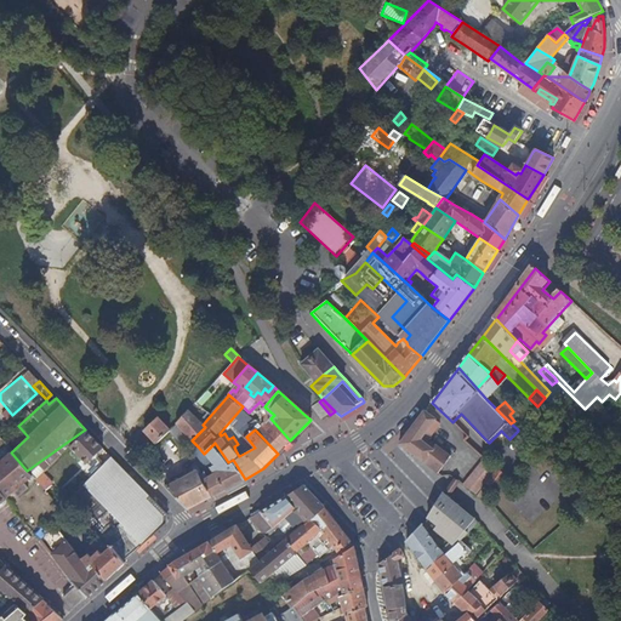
[(203,425),(210,416),(195,403),(176,423),(189,437),(192,440),(205,427),(203,425)]
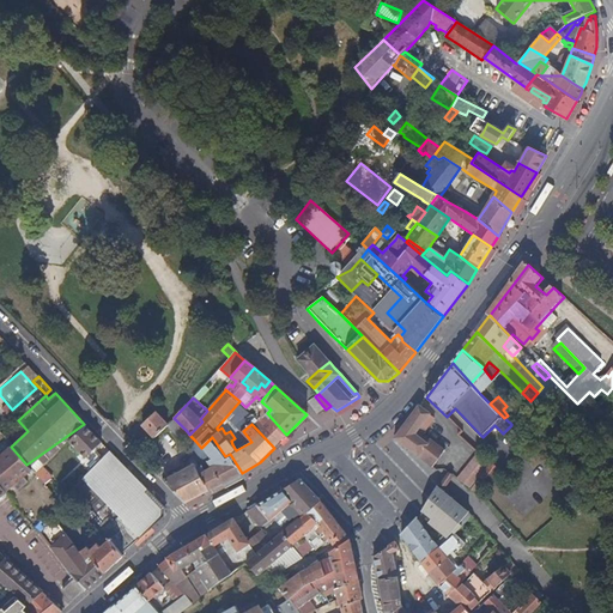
[(558,413),(544,400),(540,404),(556,420),(560,416),(558,413)]
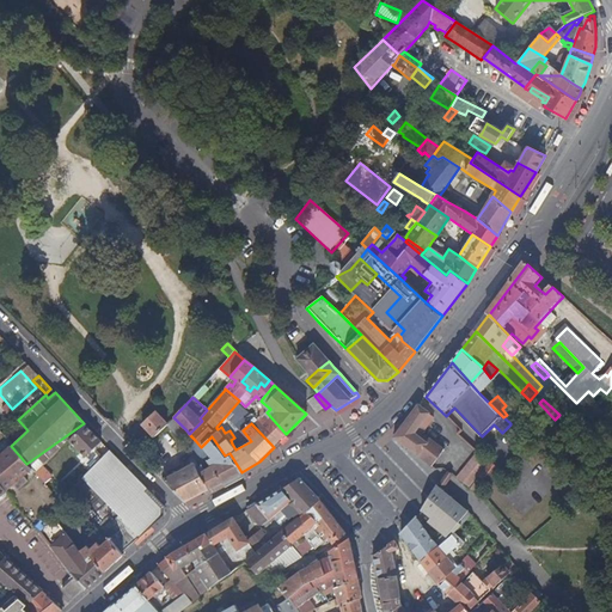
[(286,434),(267,412),(270,409),(263,403),(255,411),(259,417),(251,423),(274,447),(286,434)]
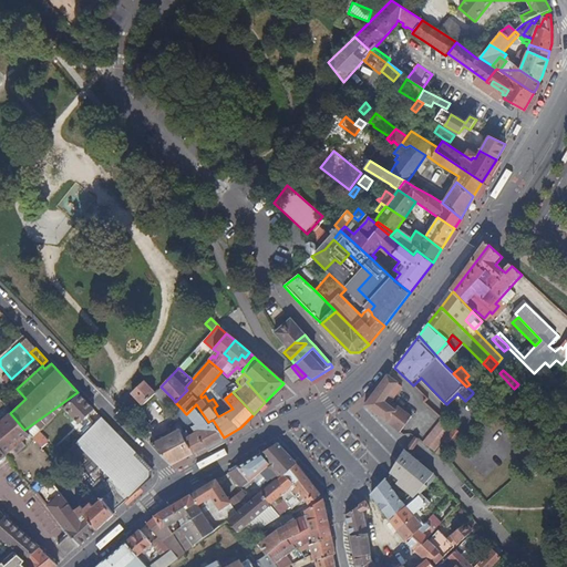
[(394,399),(402,389),(399,387),(399,384),(388,375),(366,405),(395,428),(398,430),(410,415),(400,408),(397,412),(385,403),(391,395),(394,399)]
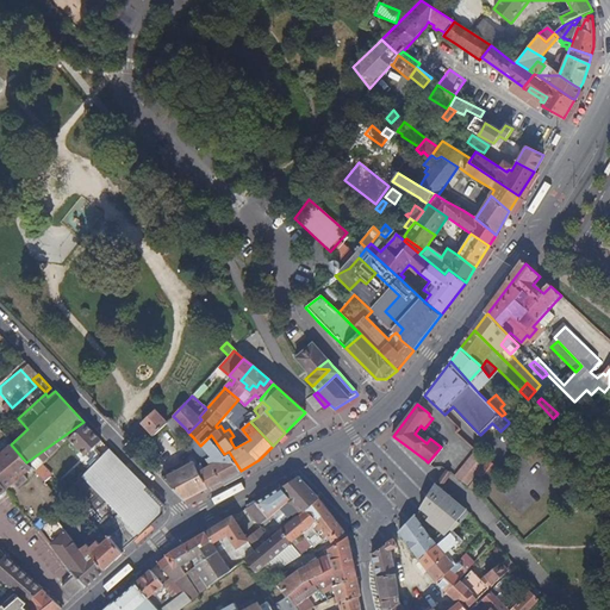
[(153,435),(167,422),(154,409),(141,423),(153,435)]
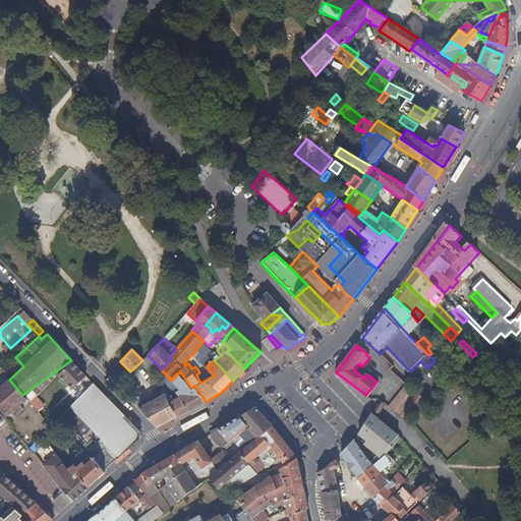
[(159,366),(148,355),(142,360),(148,365),(152,372),(159,366)]
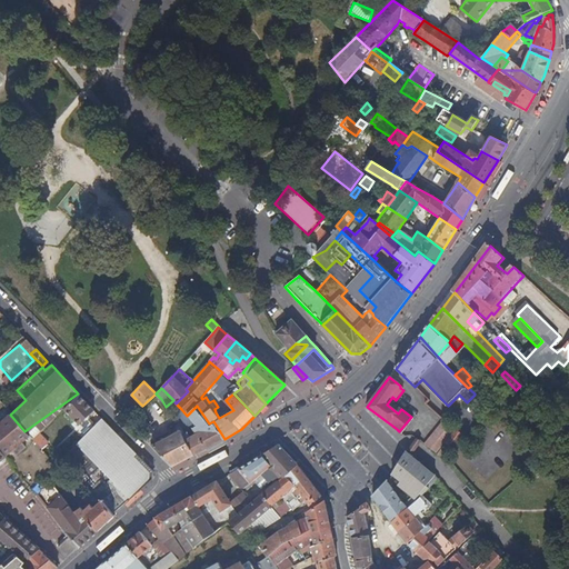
[(488,399),(479,389),(475,393),(475,395),(477,397),(483,403),(488,399)]
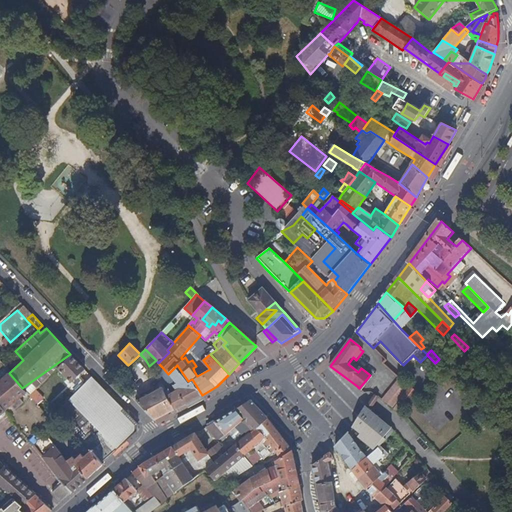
[(84,368),(70,354),(22,388),(26,393),(36,403),(43,398),(36,390),(58,369),(68,380),(84,368)]
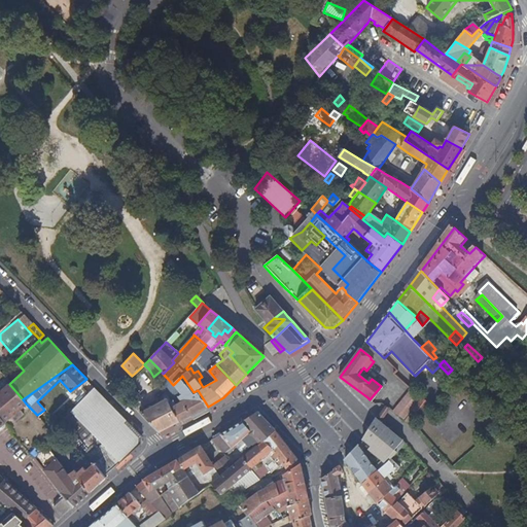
[(188,417),(208,407),(198,390),(194,392),(182,376),(173,385),(168,379),(160,387),(168,395),(172,392),(177,398),(178,397),(181,401),(177,405),(174,400),(170,403),(167,399),(140,413),(159,433),(188,417)]
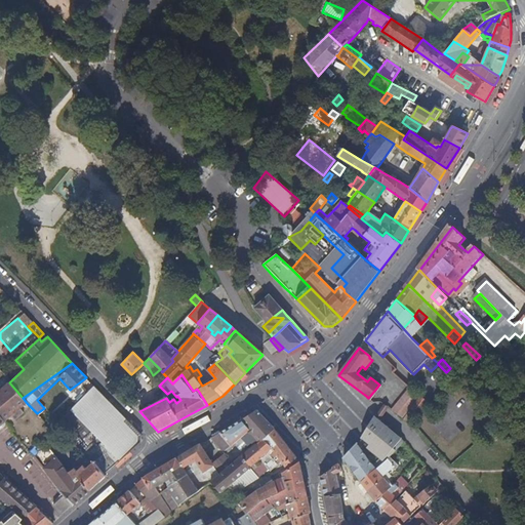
[(27,403),(23,398),(9,382),(0,390),(0,415),(5,421),(11,416),(14,420),(24,412),(21,408),(27,403)]
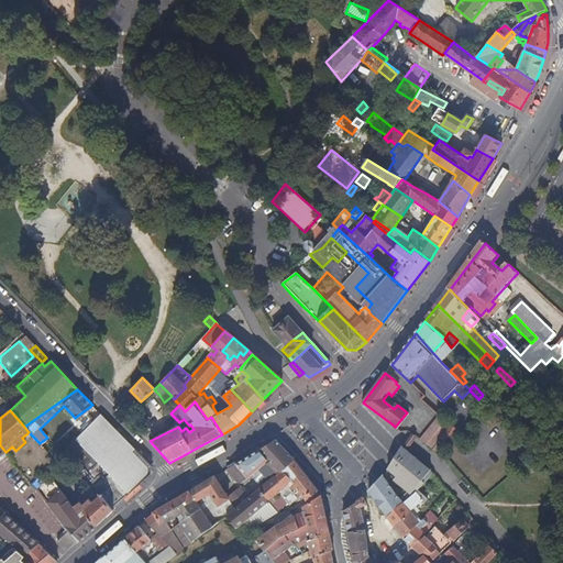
[(97,498),(100,495),(112,508),(150,474),(151,466),(129,443),(99,412),(99,414),(58,455),(67,464),(69,467),(79,477),(87,487),(95,481),(99,486),(92,493),(97,498)]
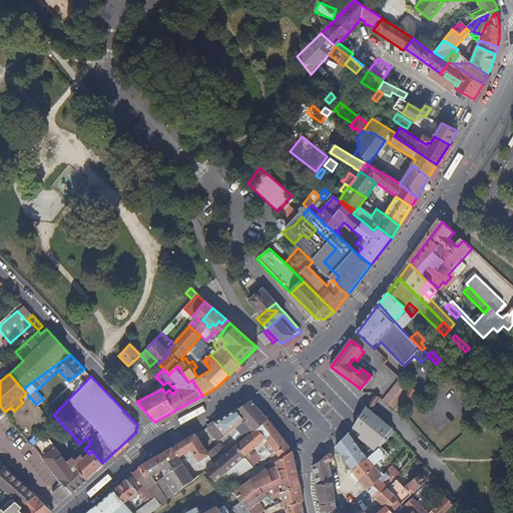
[(408,396),(413,389),(402,381),(388,397),(398,406),(408,396)]
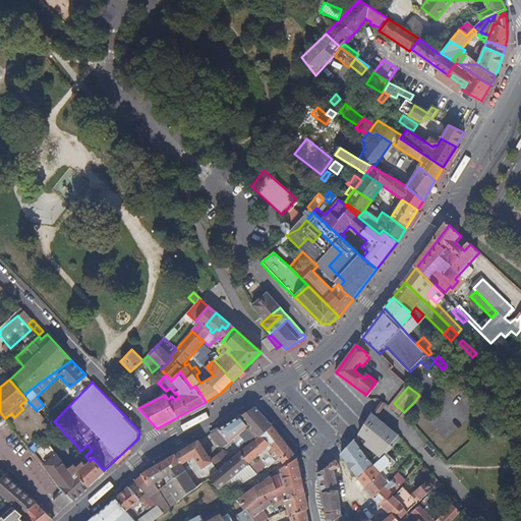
[(416,412),(424,403),(425,401),(419,395),(414,402),(410,407),(416,412)]
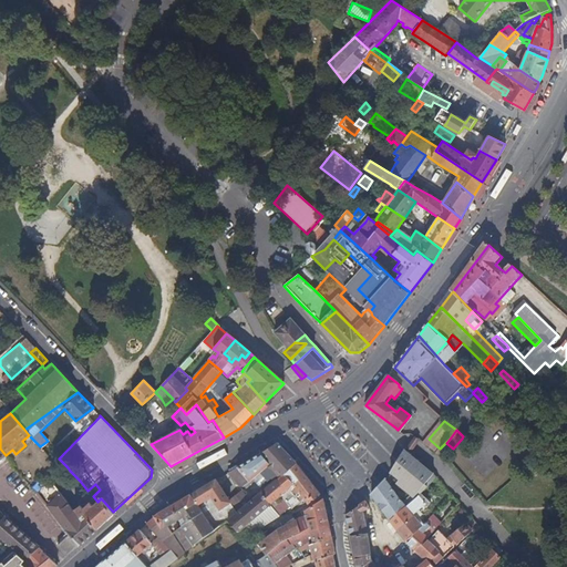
[(284,474),(296,463),(291,459),(278,442),(257,455),(230,472),(229,473),(239,486),(245,486),(257,477),(263,484),(272,476),(276,481),(261,493),(269,506),(280,496),(292,485),(284,474)]
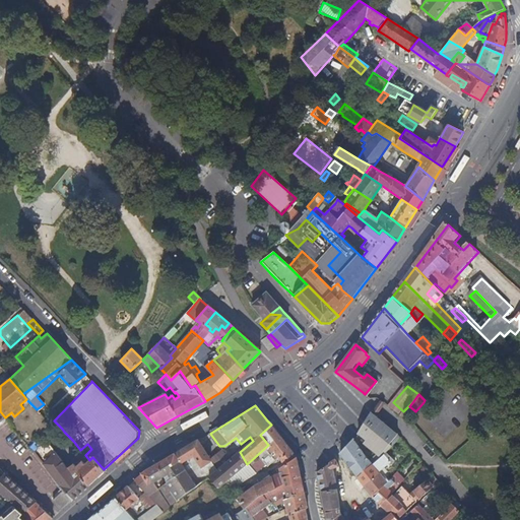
[(402,438),(399,435),(390,425),(385,420),(373,411),(372,412),(367,421),(362,430),(359,434),(368,440),(365,444),(378,454),(376,457),(379,459),(384,455),(387,452),(400,440),(402,438)]
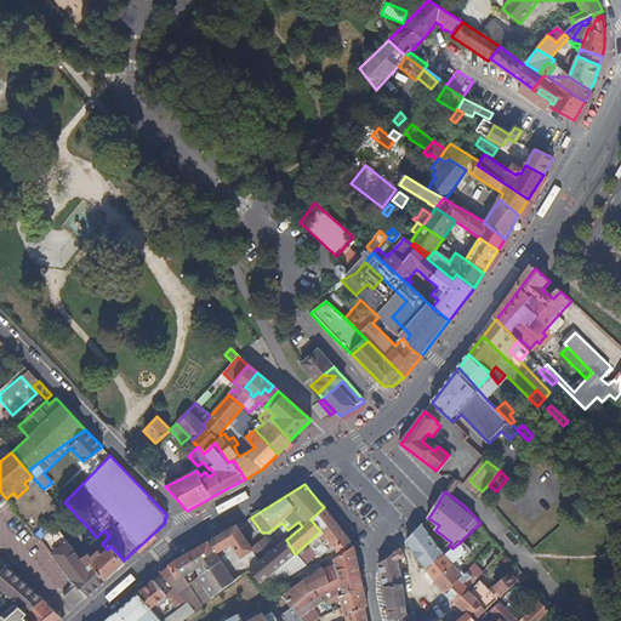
[(74,512),(64,502),(60,507),(69,517),(74,512)]
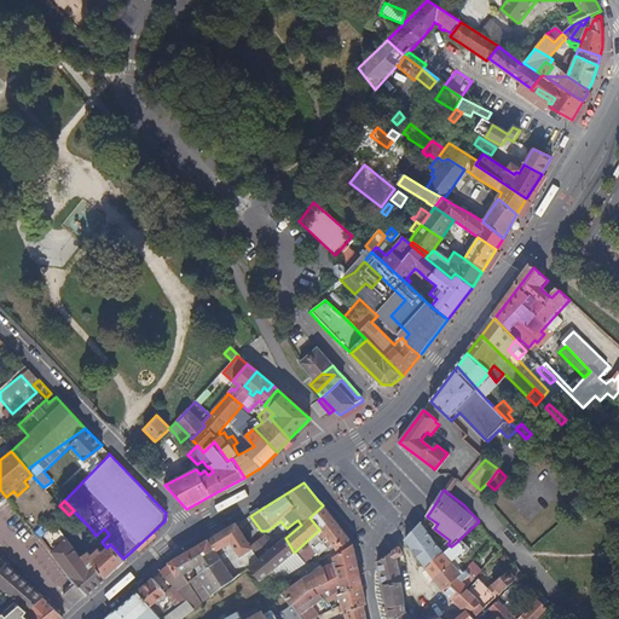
[(342,532),(335,521),(324,507),(323,505),(310,518),(319,530),(306,542),(317,556),(327,548),(319,537),(322,533),(327,539),(325,541),(328,544),(329,543),(333,545),(339,554),(352,545),(342,532)]
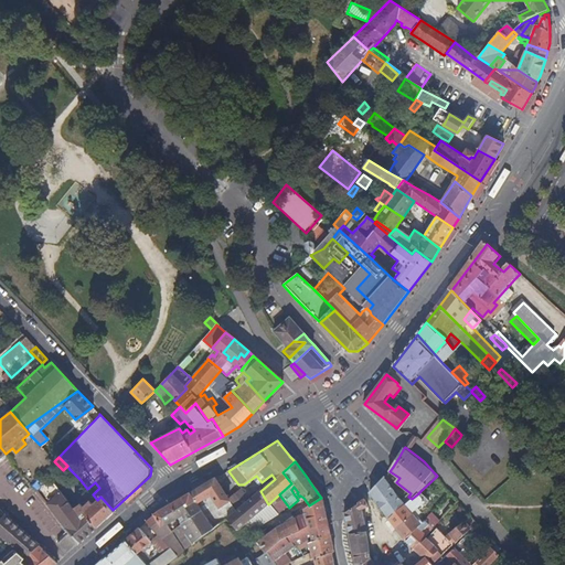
[(80,479),(70,469),(64,475),(73,484),(80,479)]
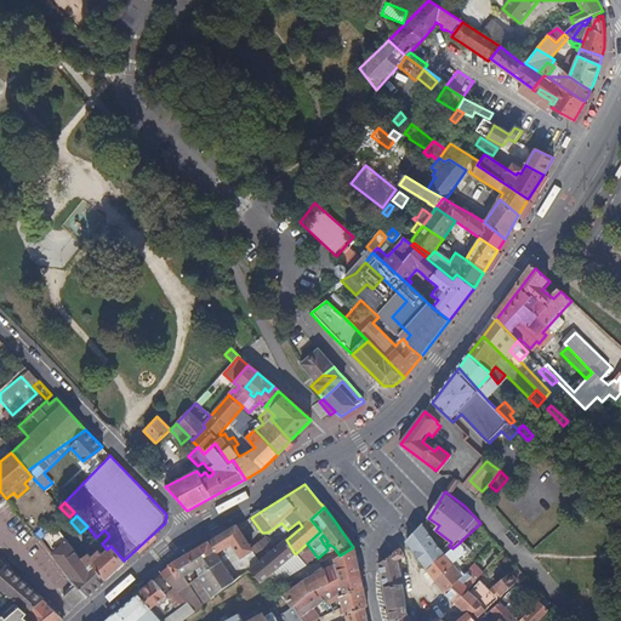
[(445,556),(449,552),(443,546),(440,547),(431,537),(423,525),(420,529),(411,540),(408,542),(421,559),(421,562),(428,571),(445,556)]
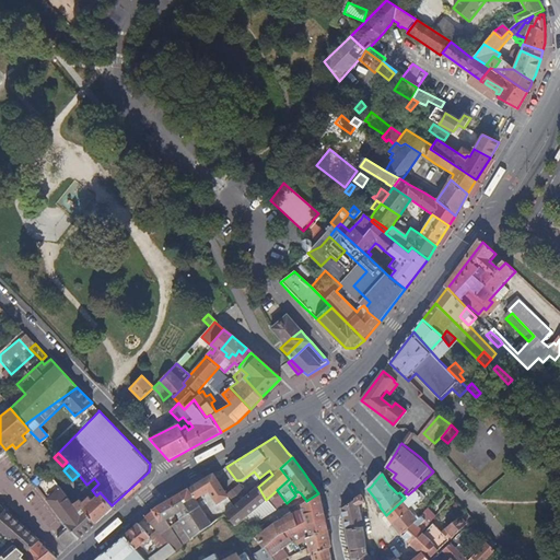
[(226,494),(222,488),(218,480),(213,475),(206,479),(190,489),(199,504),(200,506),(202,510),(226,494)]
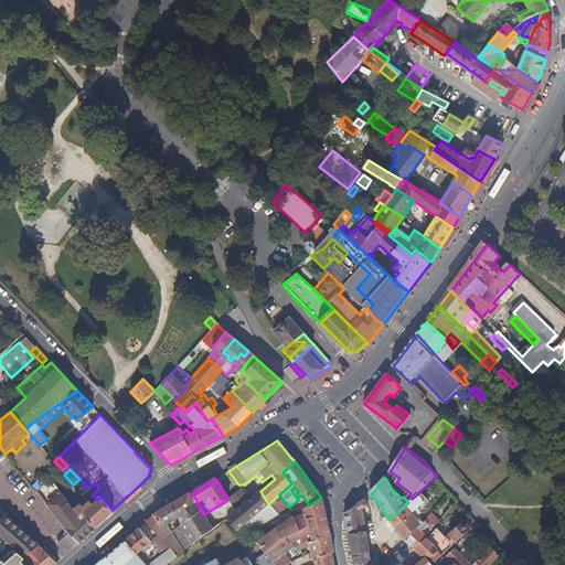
[(68,502),(63,494),(60,491),(50,480),(38,490),(51,507),(67,528),(65,530),(68,532),(68,533),(57,544),(66,554),(96,528),(84,513),(81,515),(80,516),(68,502)]
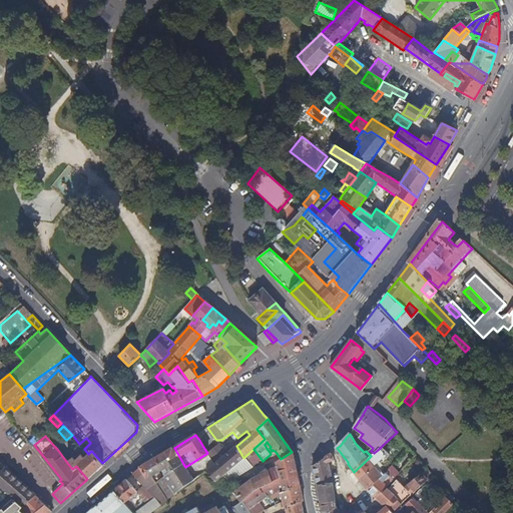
[(84,449),(90,443),(86,438),(79,444),(84,449)]
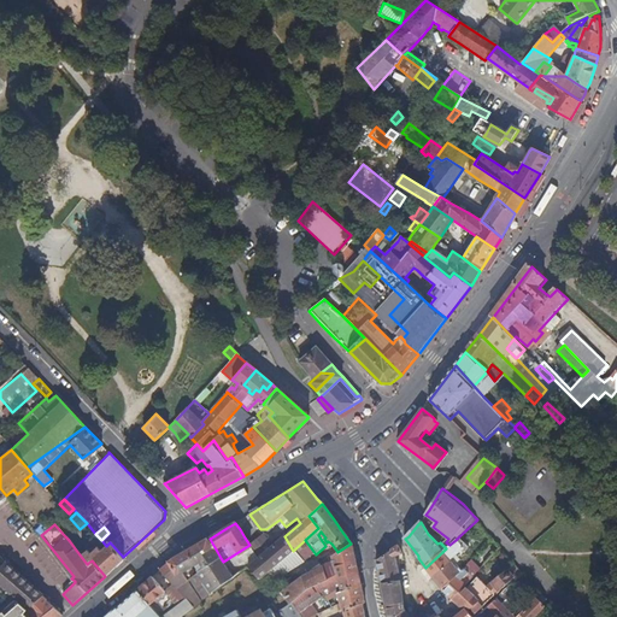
[(275,566),(293,551),(285,536),(274,546),(258,559),(248,566),(259,580),(264,575),(269,581),(272,579),(280,573),(275,566)]
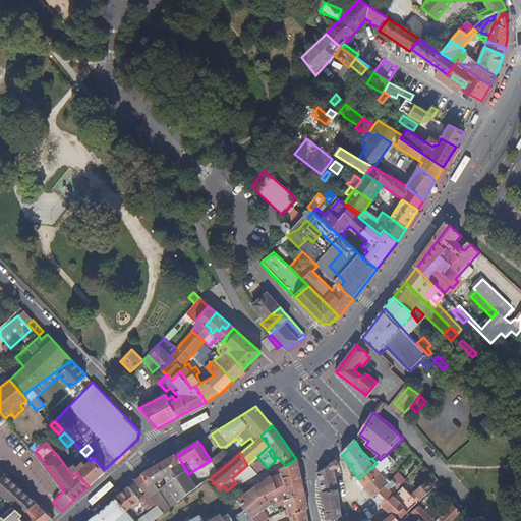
[(218,472),(231,461),(223,453),(211,460),(213,463),(218,472)]
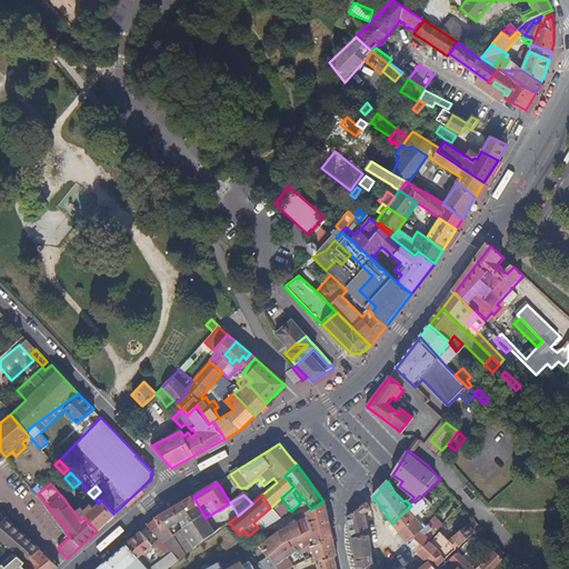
[(433,503),(423,495),(420,498),(415,502),(411,506),(408,509),(415,517),(427,506),(429,508),(433,503)]
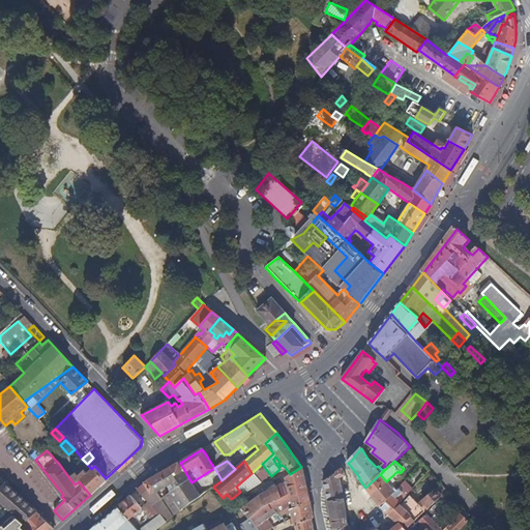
[(188,477),(180,463),(176,465),(162,473),(169,484),(170,486),(173,490),(181,484),(189,479),(188,477)]
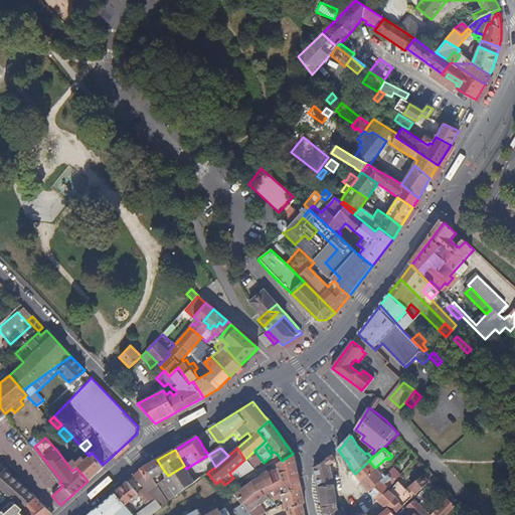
[(88,481),(104,467),(103,465),(92,453),(89,456),(79,464),(68,452),(62,458),(72,471),(73,470),(76,468),(88,481)]
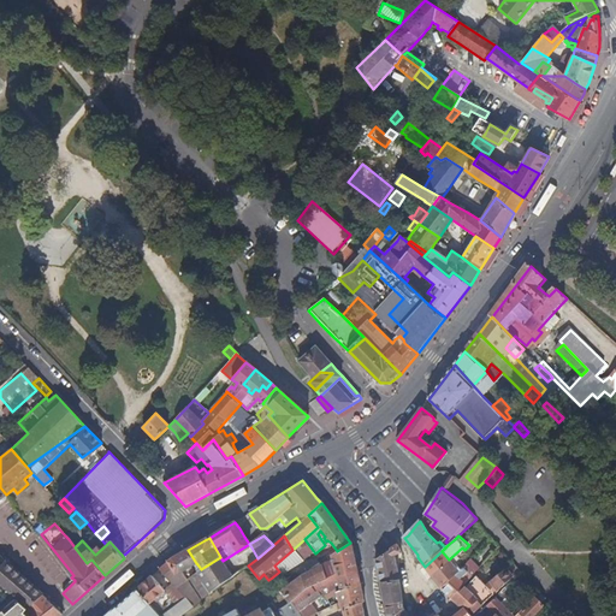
[(360,580),(356,564),(350,543),(337,551),(336,552),(331,556),(331,561),(321,566),(330,579),(336,576),(341,592),(360,584),(360,580)]
